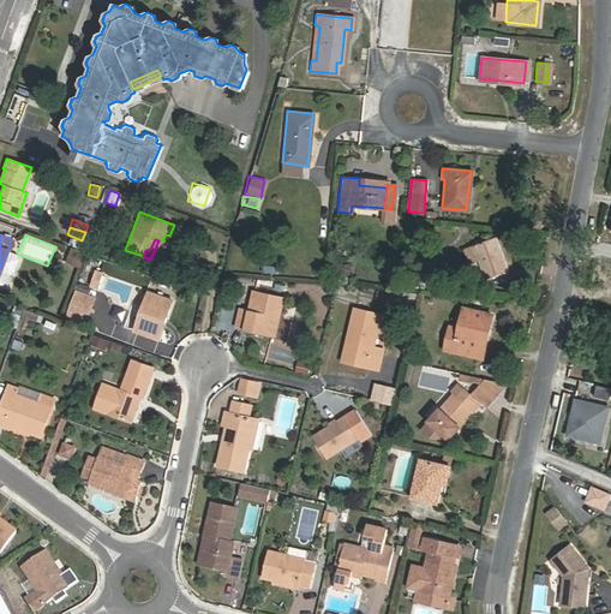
[(495,239),(462,250),(467,263),(477,260),(483,278),(505,270),(495,239)]
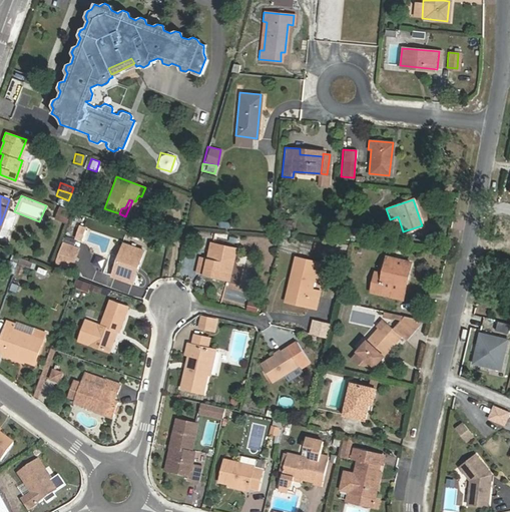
[(65,211),(56,207),(52,218),(61,221),(65,211)]
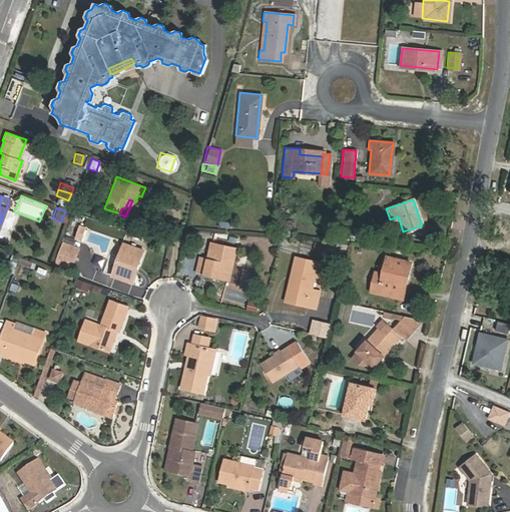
[(6,208),(0,224),(0,236),(3,237),(7,226),(10,225),(14,213),(13,210),(6,208)]
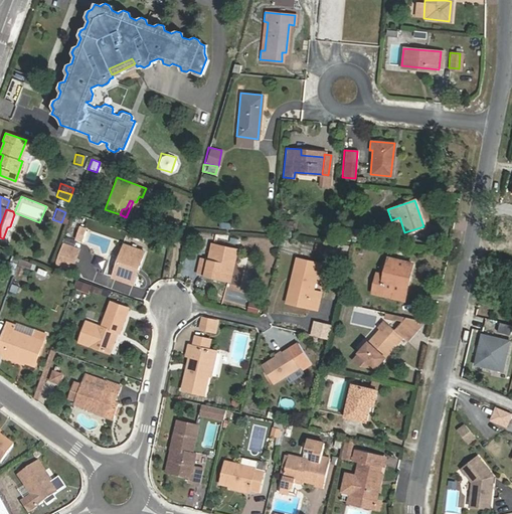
[(83,226),(79,225),(75,236),(79,238),(83,226)]
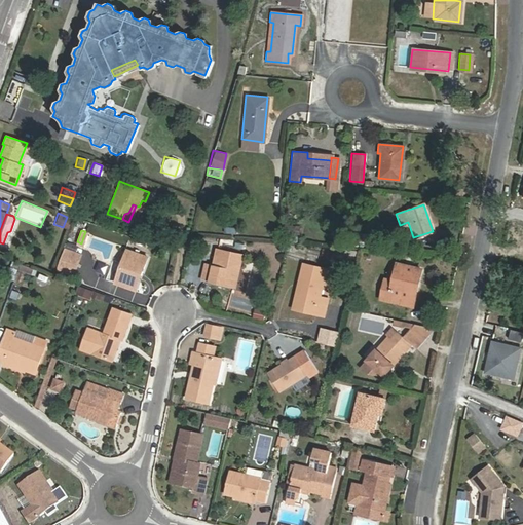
[(112,283),(128,288),(134,274),(138,276),(145,256),(124,249),(112,283)]
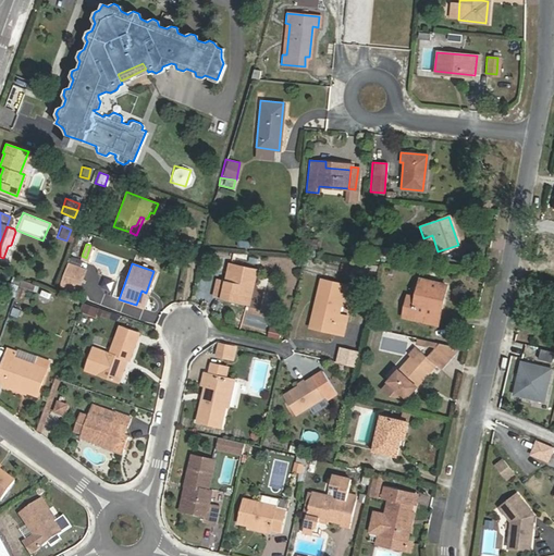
[(216,280),(211,295),(246,304),(254,270),(228,263),(224,281),(216,280)]
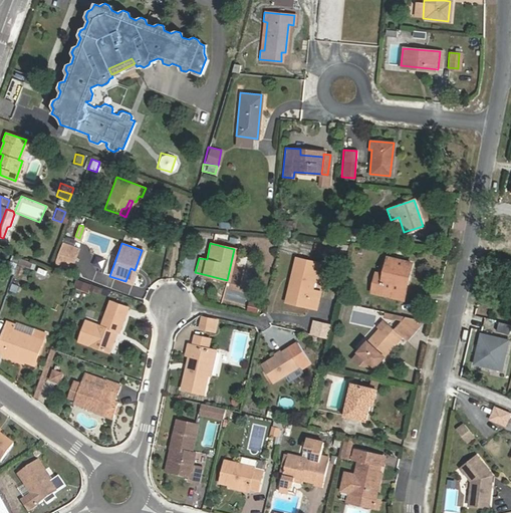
[(75,249),(61,244),(54,262),(69,267),(75,249)]
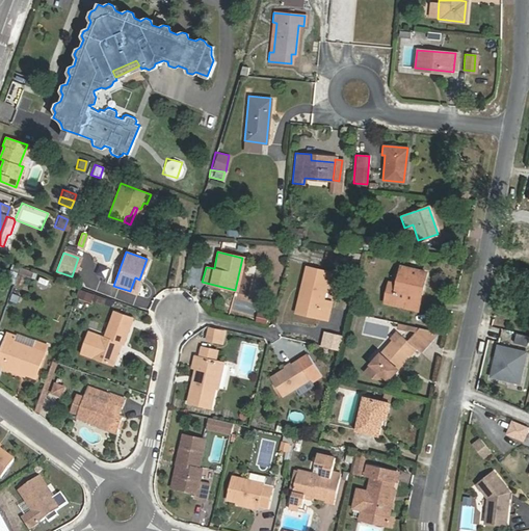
[(392,300),(415,306),(421,277),(424,279),(426,271),(399,265),(395,284),(388,282),(382,302),(391,303),(392,300)]
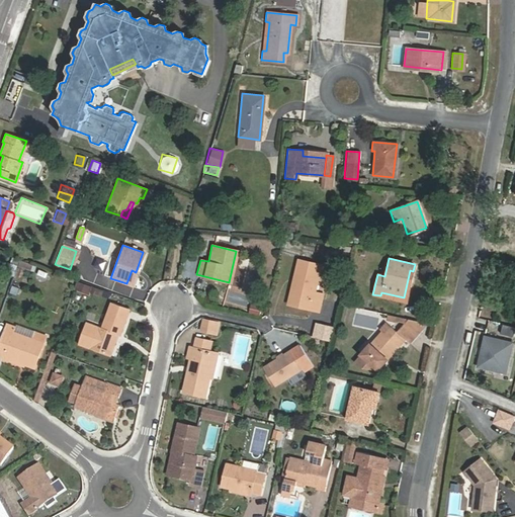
[(297,277),(292,300),(310,306),(309,310),(317,312),(321,293),(313,291),(319,266),(292,260),(289,275),(297,277)]
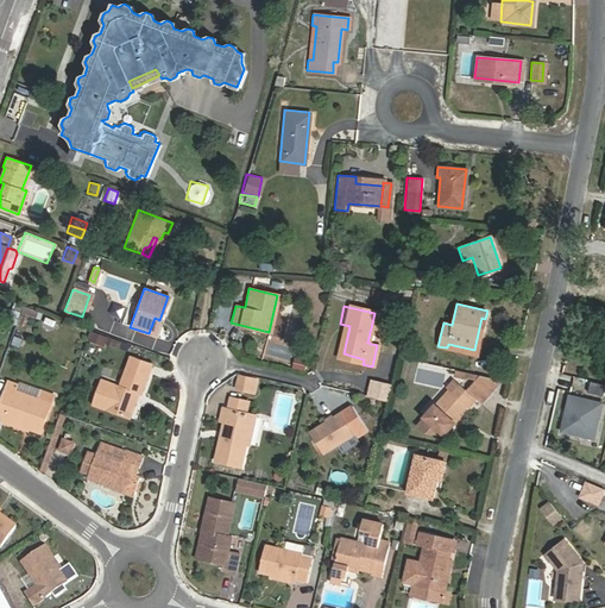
[(52,327),(54,319),(42,317),(41,326),(52,327)]
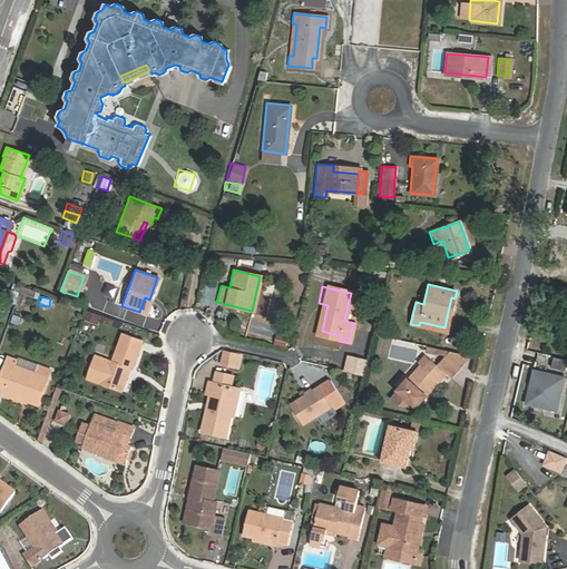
[(145,297),(139,312),(145,314),(149,300),(145,297)]
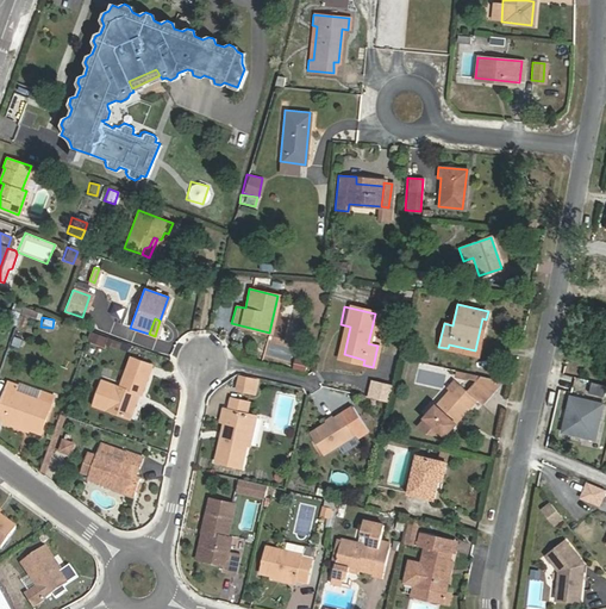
[(482,318),(475,350),(474,354),(478,355),(486,319),(482,318)]
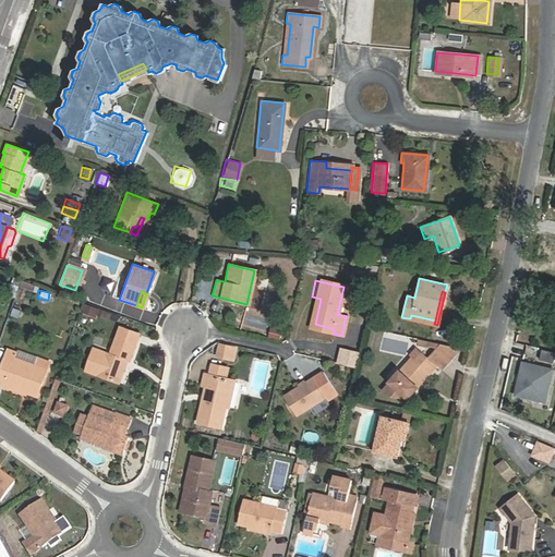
[(314,329),(315,324),(321,299),(312,297),(305,327),(314,329)]
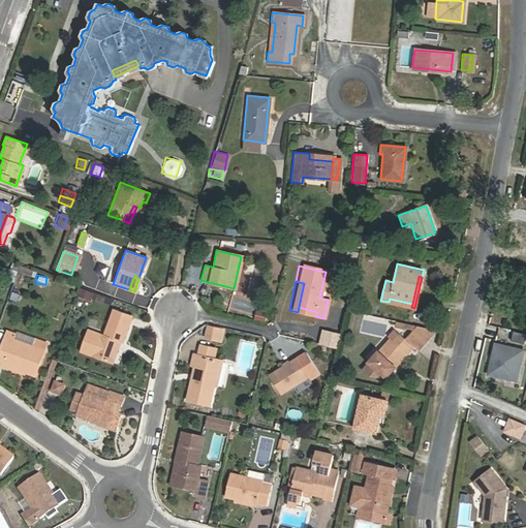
[(411,307),(412,304),(390,299),(389,302),(411,307)]
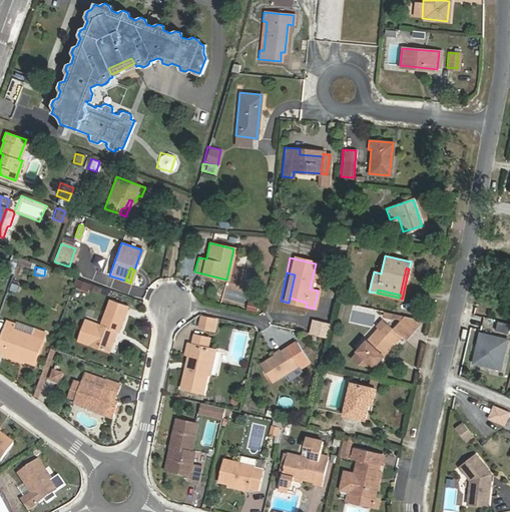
[(307,303),(290,298),(289,303),(306,307),(307,303)]
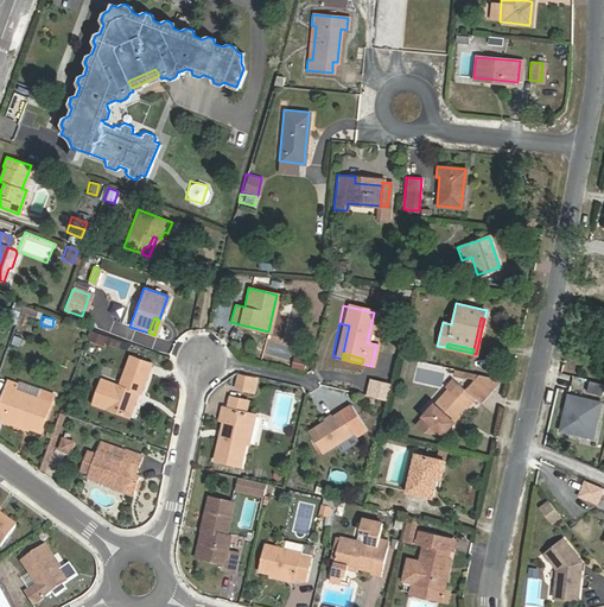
[(119,385),(100,378),(91,403),(105,408),(127,416),(137,392),(139,393),(150,364),(129,355),(119,385)]
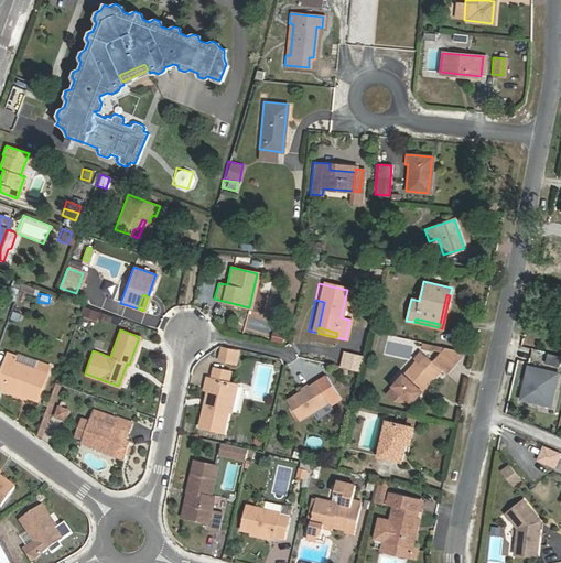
[(270,329),(268,340),(280,343),(282,331),(270,329)]
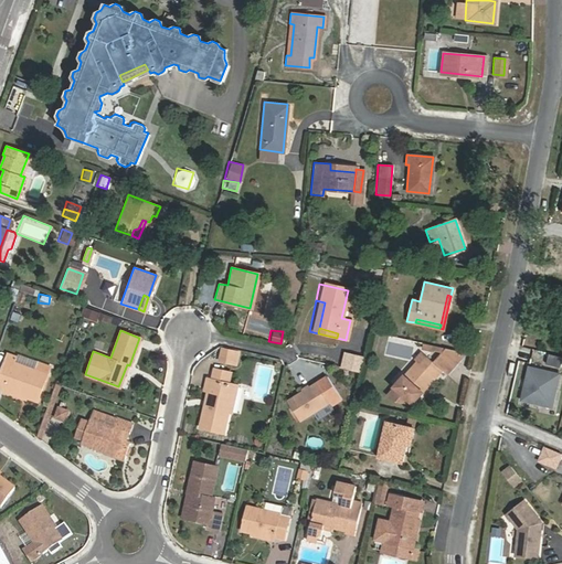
[(409,358),(412,347),(386,340),(383,351),(409,358)]
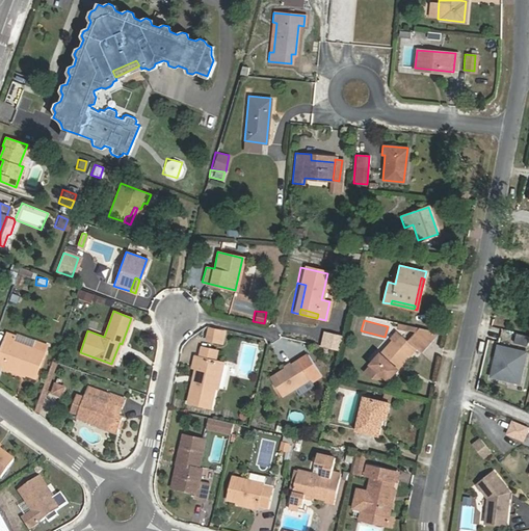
[(219,332),(208,328),(206,339),(216,341),(219,332)]
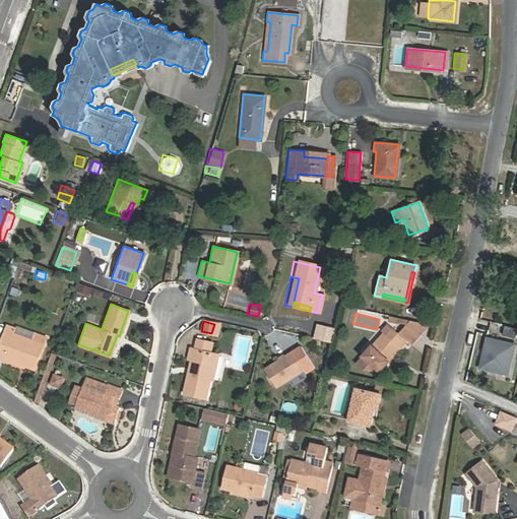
[(330,341),(332,326),(313,323),(311,338),(330,341)]
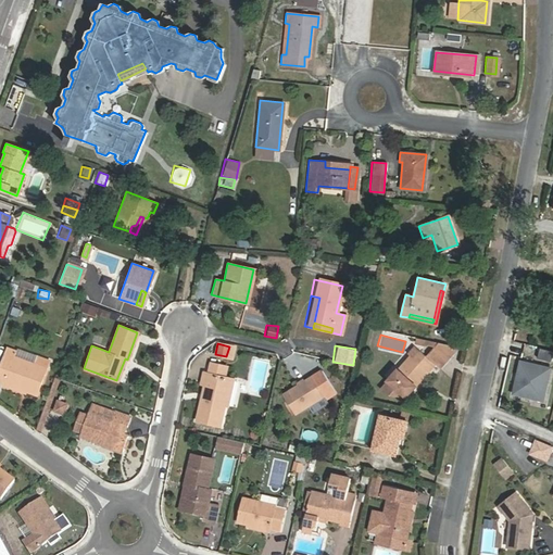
[(405,353),(409,355),(411,357),(417,351),(413,347),(405,353)]
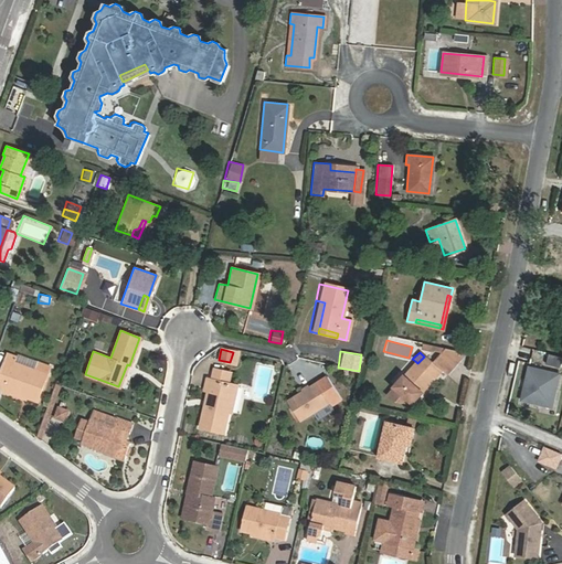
[(4,382),(2,387),(24,396),(34,400),(44,373),(12,361),(13,358),(6,354),(0,370),(0,381),(4,382)]
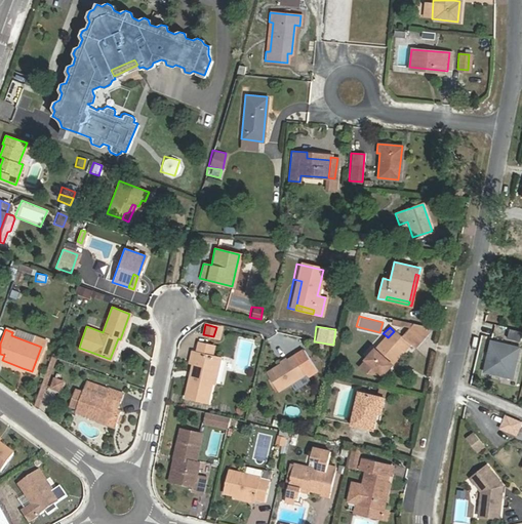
[(386,335),(367,355),(385,370),(402,351),(408,344),(394,331),(388,337),(386,335)]
